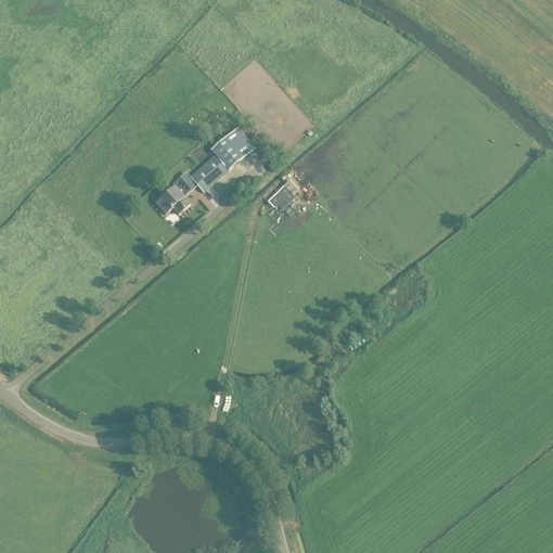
[(202,192),(227,170),(228,170),(255,146),(236,126),(209,150),(214,155),(189,176),(202,192)]
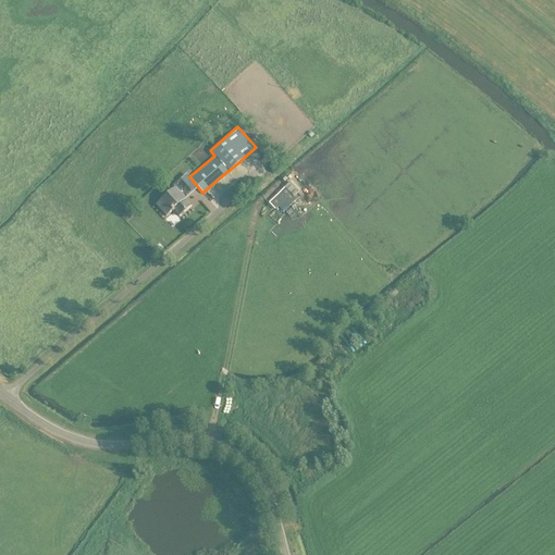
[(173,187),(156,204),(164,213),(172,207),(177,214),(189,204),(181,195),(188,187),(179,177),(171,184),(173,187)]
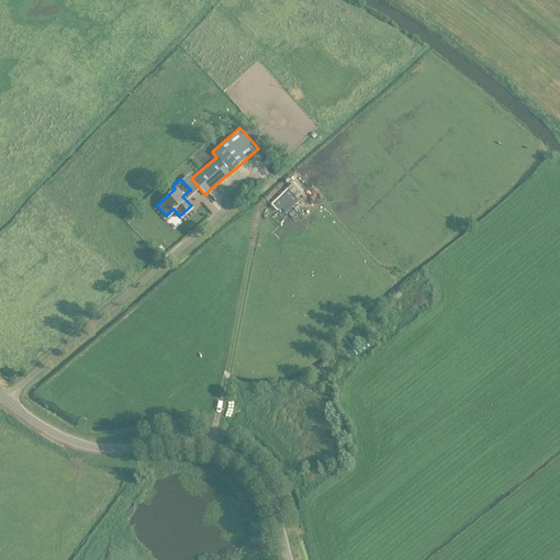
[(291,180),(286,183),(294,196),(300,191),(291,180)]
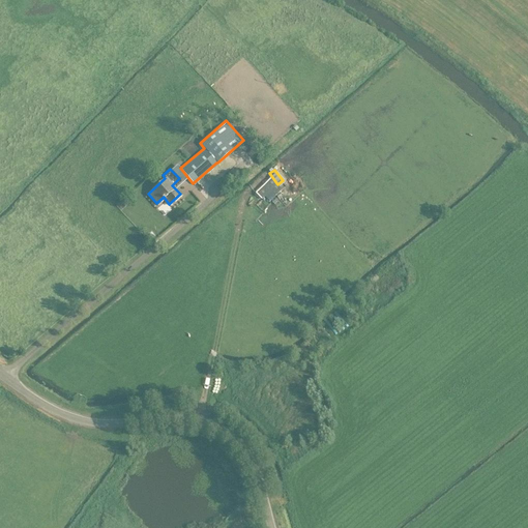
[(254,191),(260,197),(271,185),(266,179),(254,191)]
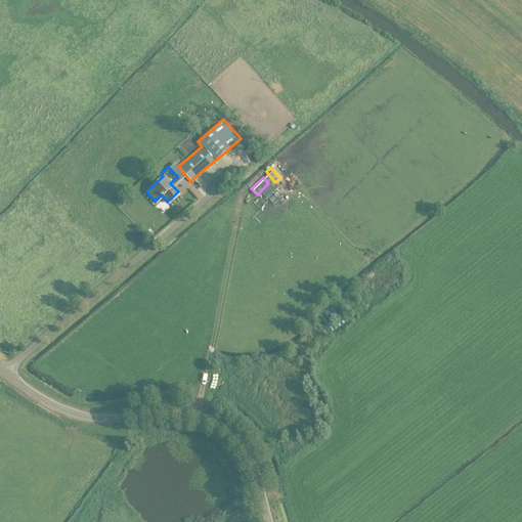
[(278,187),(286,196),(295,188),(288,180),(278,187)]
